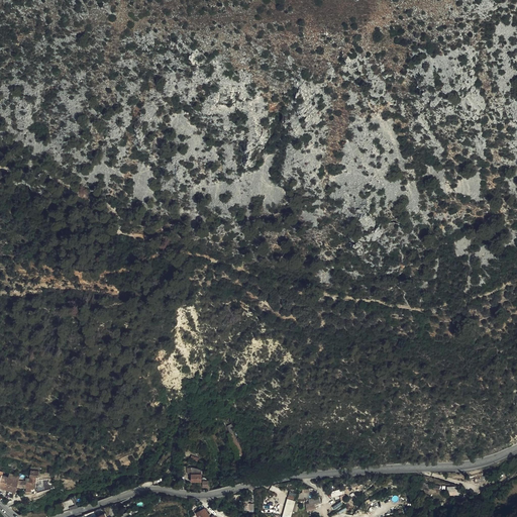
[(203,470),(196,469),(193,468),(193,473),(193,482),(201,482),(203,482),(203,470)]
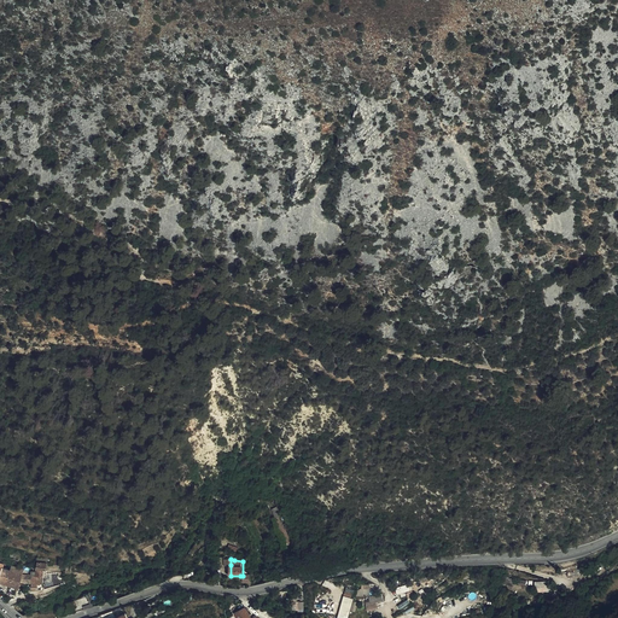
[(0,581),(9,584),(13,571),(3,567),(0,575),(0,581)]
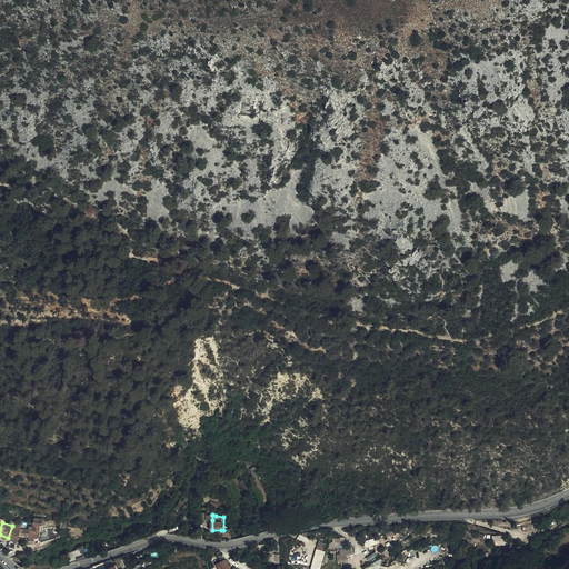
[(20,539),(21,540),(22,536),(19,536),(21,528),(12,526),(8,538),(17,540),(18,539),(20,539)]
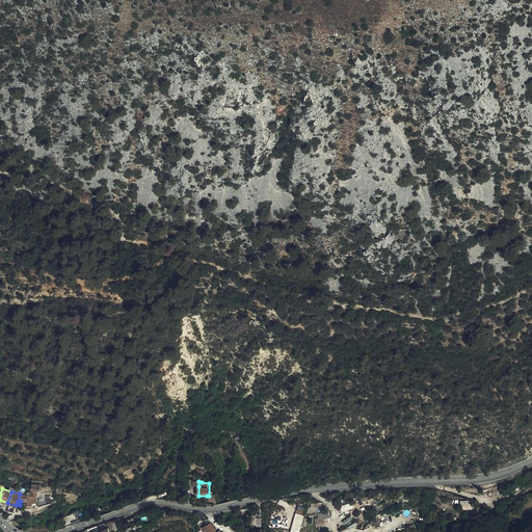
[(33,502),(37,502),(37,496),(31,496),(28,495),(28,502),(27,504),(31,504),(33,504),(33,502)]
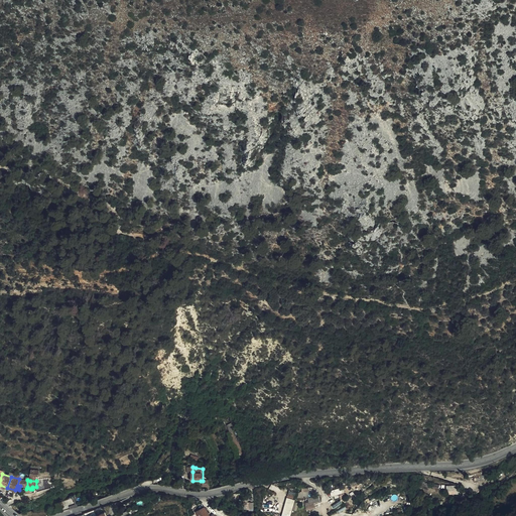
[(458,493),(458,485),(448,485),(448,494),(458,493)]
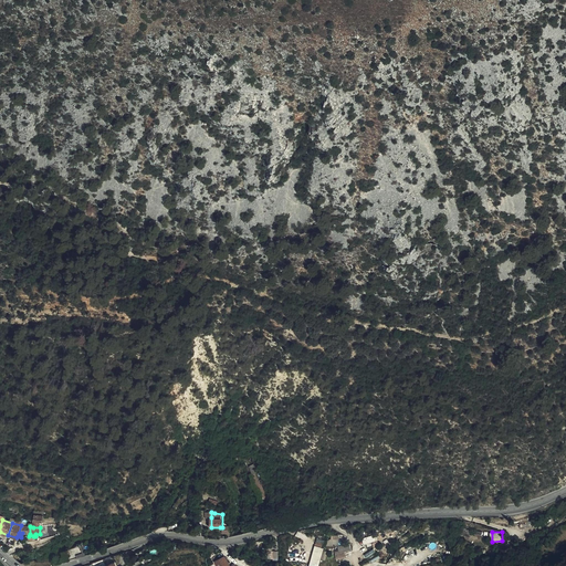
[(332,540),(328,538),(327,544),(338,545),(339,535),(332,534),(332,540)]
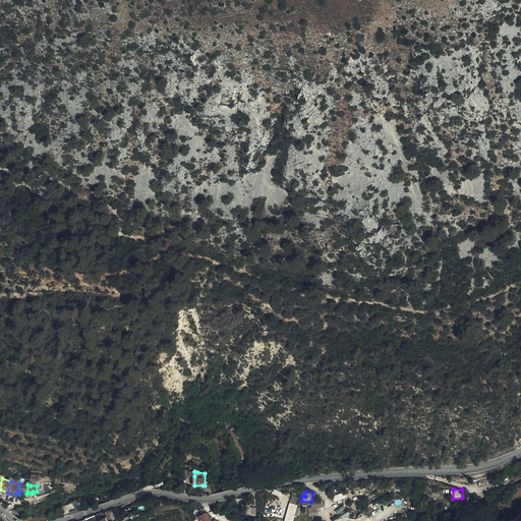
[(336,501),(346,498),(344,491),(334,496),(336,501)]
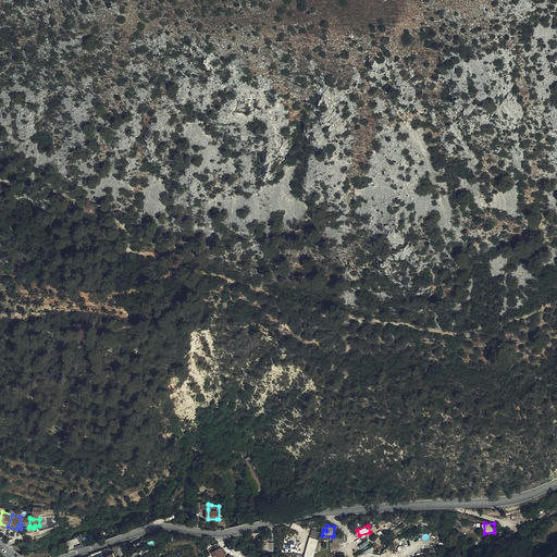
[(339,542),(346,541),(345,536),(329,539),(331,551),(341,548),(339,542)]
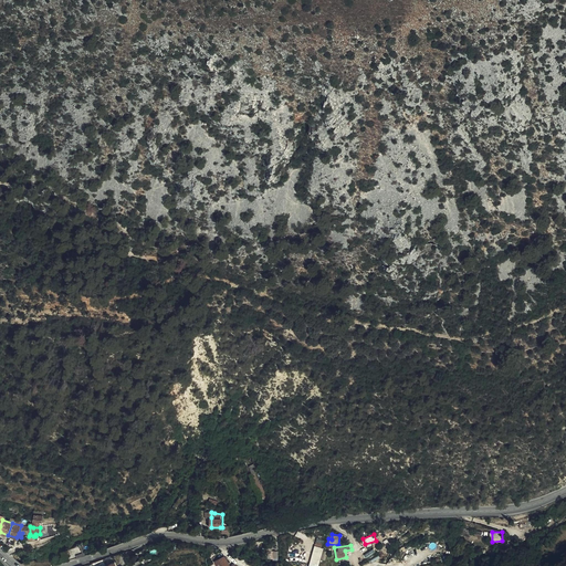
[(323,555),(325,549),(315,547),(311,559),(321,563),(323,555)]
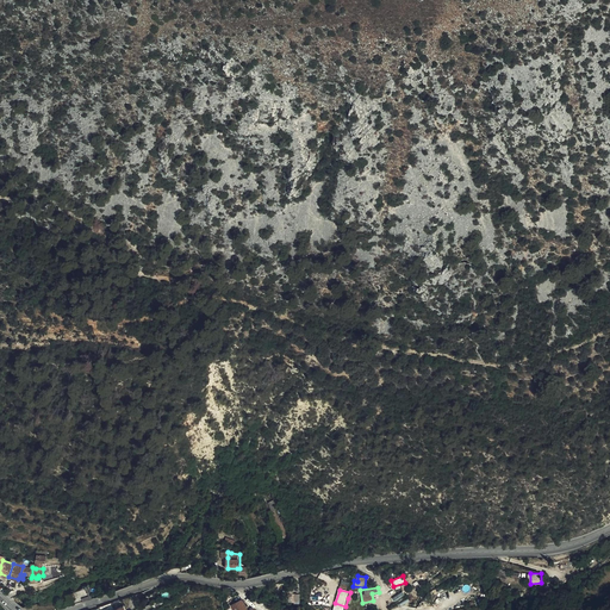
[(592,608),(607,598),(601,591),(587,601),(592,608)]
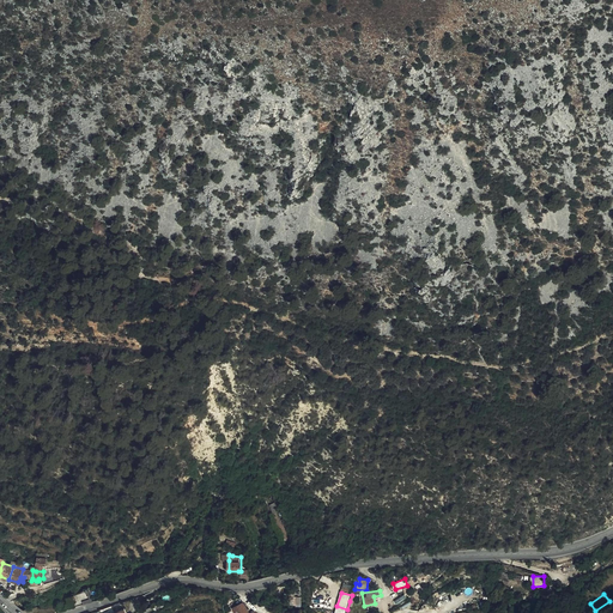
[(135,602),(133,599),(125,601),(127,607),(128,611),(137,607),(135,602)]
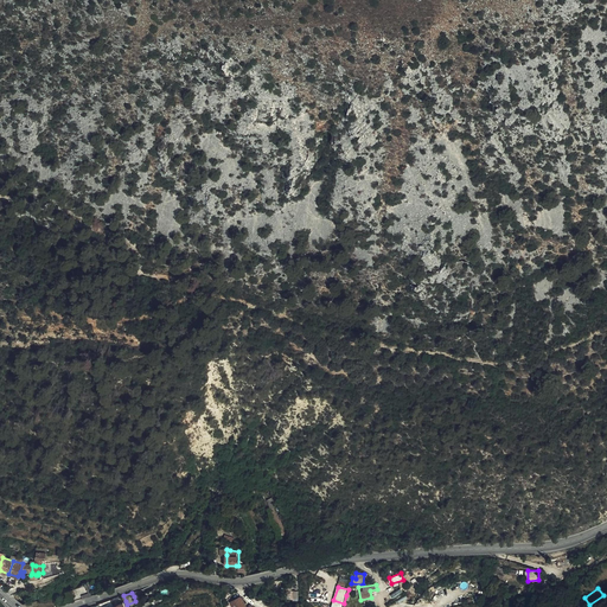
[(126,601),(123,595),(119,596),(112,599),(115,606),(126,606),(123,602),(126,601)]
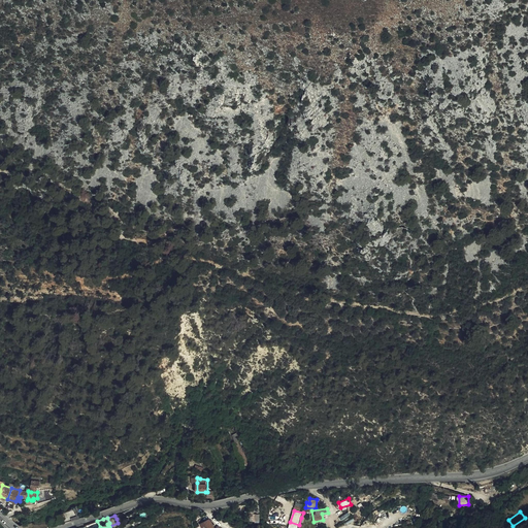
[(215,527),(210,519),(201,524),(203,527),(215,527)]
